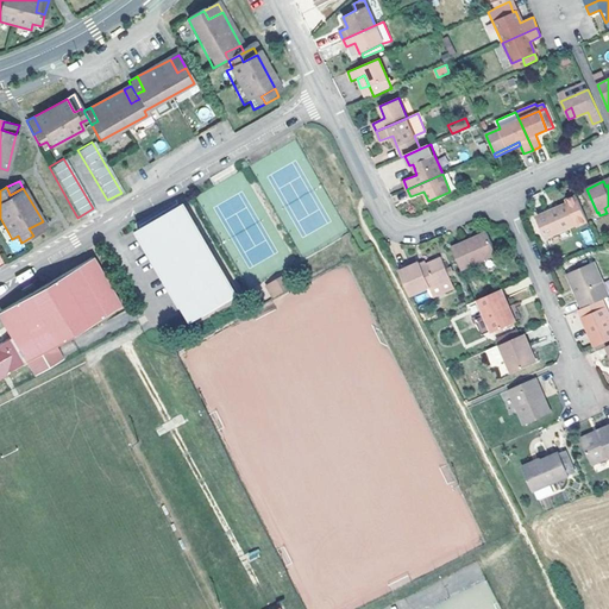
[(548,213),(539,217),(548,238),(578,224),(579,226),(590,221),(578,195),(566,201),(569,203),(548,213)]
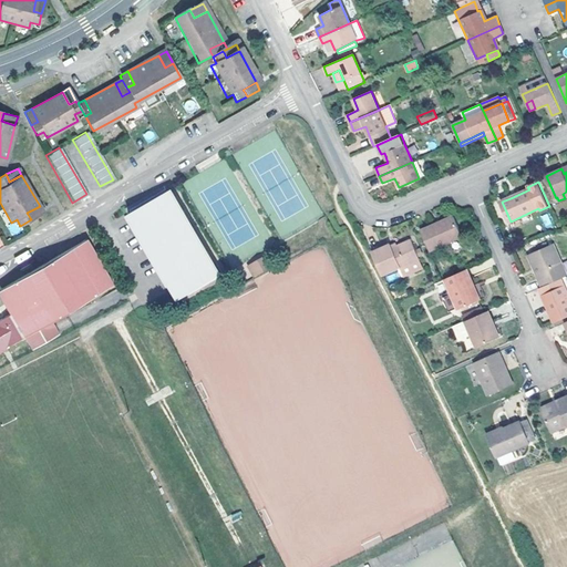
[(505,187),(497,192),(502,202),(511,198),(505,187)]
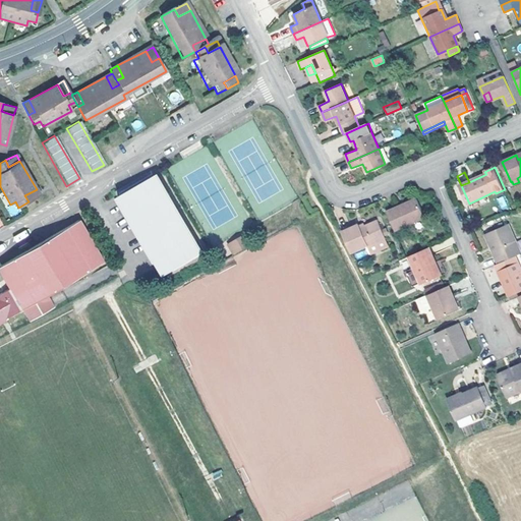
[(117,197),(163,275),(204,251),(157,173),(117,197)]
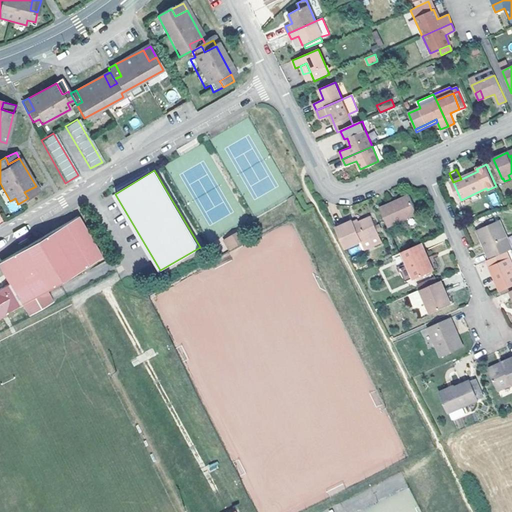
[(26,195),(28,198),(39,192),(36,186),(24,192),(26,195)]
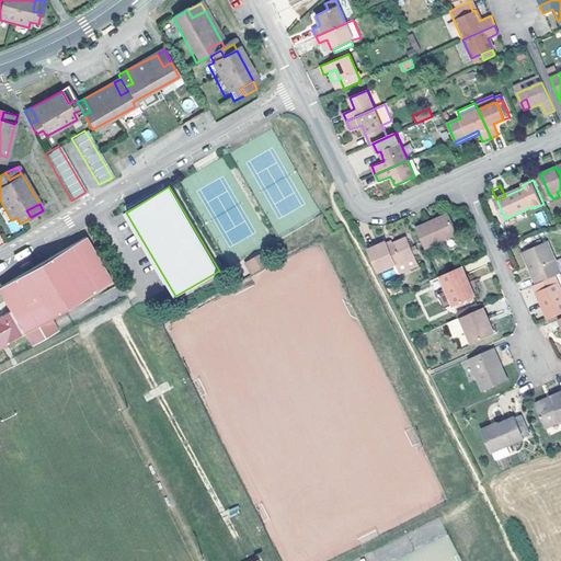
[(541,212),(535,214),(540,226),(547,224),(541,212)]
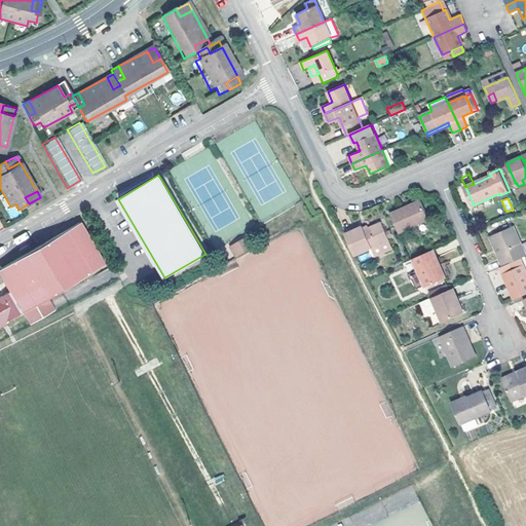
[(408,205),(391,214),(400,232),(429,219),(421,200),(408,205)]
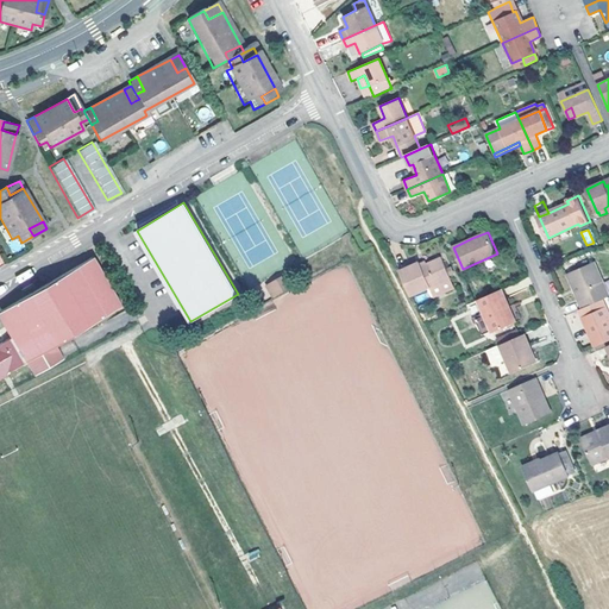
[(62,358),(54,344),(120,305),(92,257),(0,309),(0,320),(10,337),(0,341),(0,377),(0,376),(0,375),(25,360),(33,375),(62,358)]
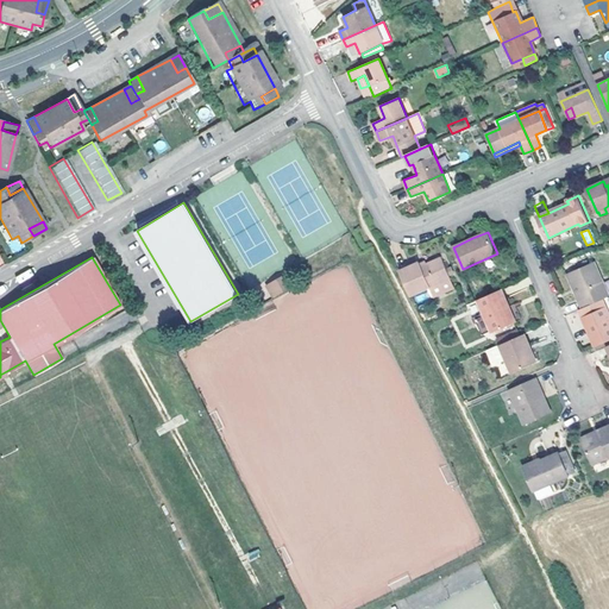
[(420,262),(402,270),(413,294),(434,284),(450,277),(452,277),(443,257),(428,264),(422,267),(420,263),(420,262)]
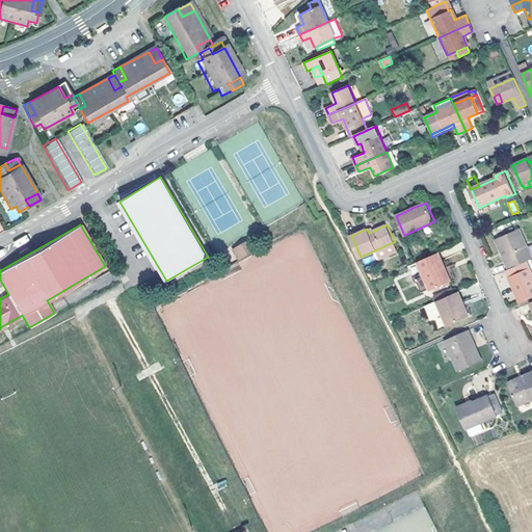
[(531,255),(520,229),(500,237),(509,259),(506,261),(510,269),(528,261),(531,259),(531,255)]
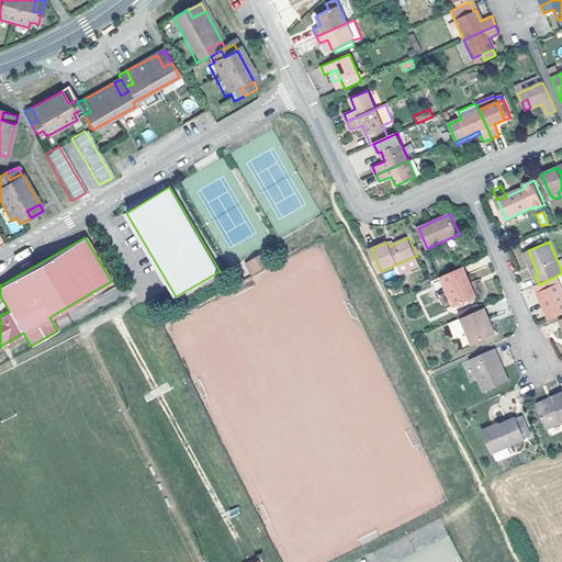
[(525,253),(535,276),(538,273),(528,250),(525,253)]
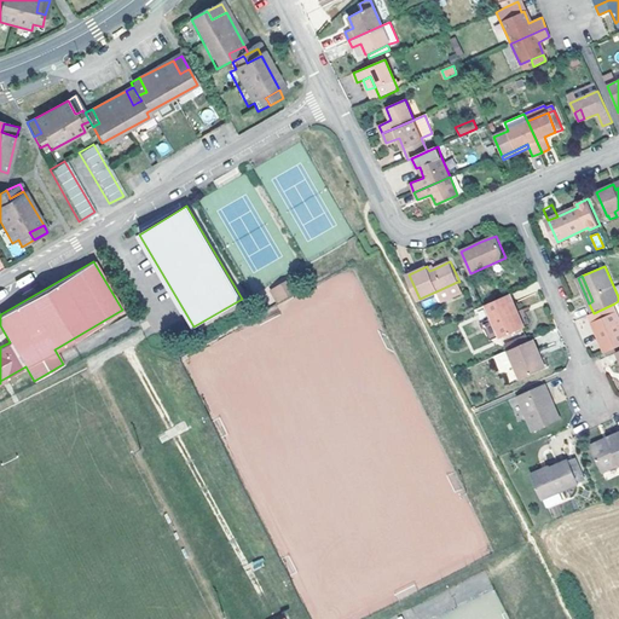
[(285,281),(268,290),(277,304),(294,294),(285,281)]
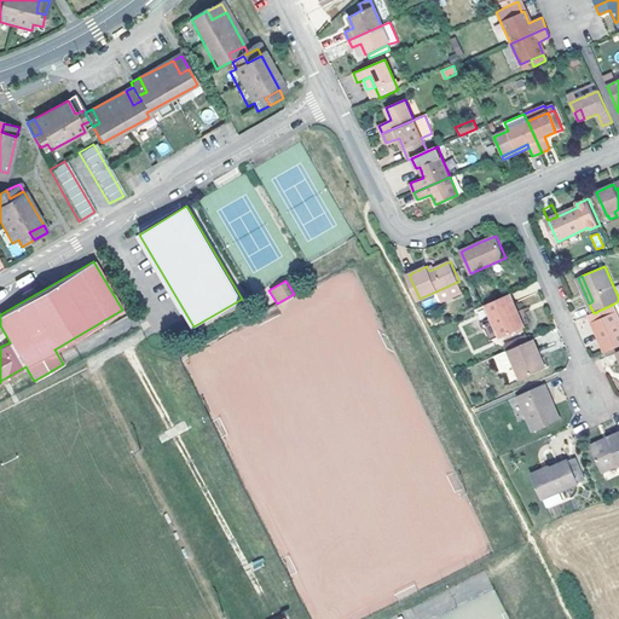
[(457,282),(441,289),(445,299),(462,291),(457,282)]
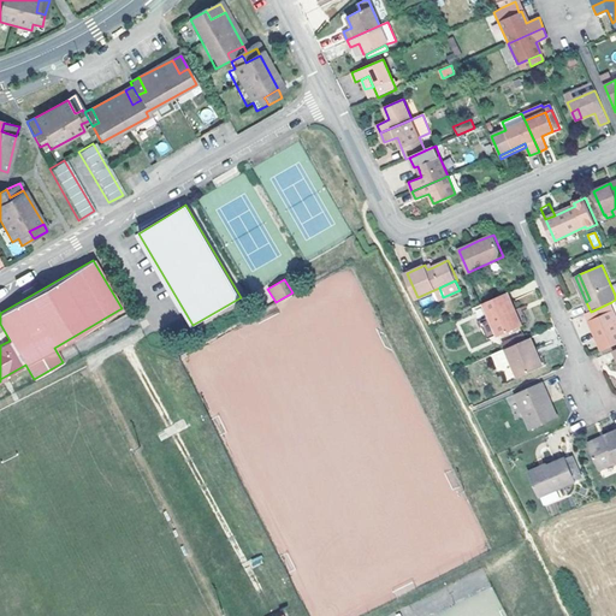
[(498,333),(522,323),(516,311),(515,307),(508,292),(484,302),(498,333)]
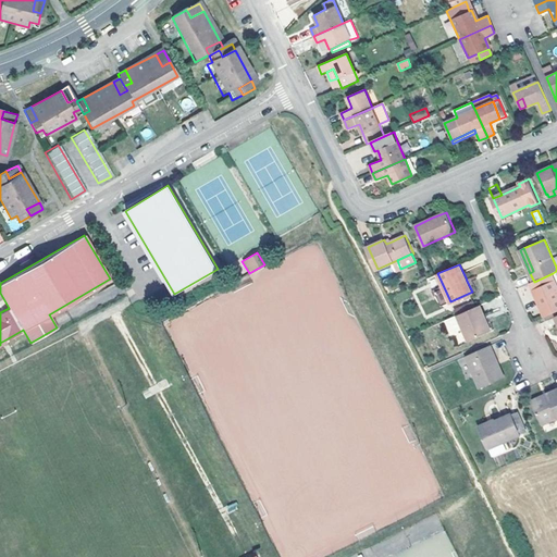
[(534,282),(531,283),(542,307),(546,317),(556,310),(556,283),(553,273),(534,282)]
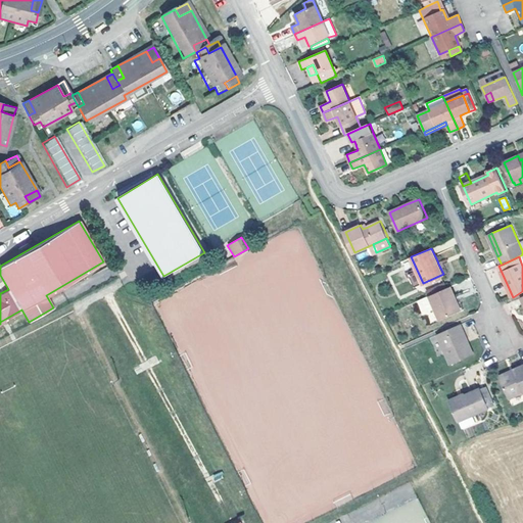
[(442,258),(437,260),(438,264),(443,274),(448,272),(442,258)]
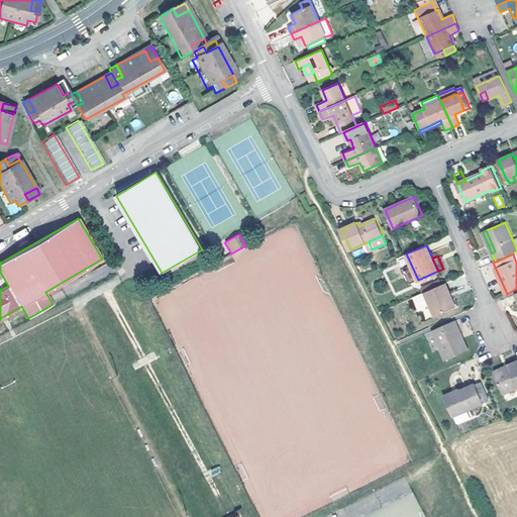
[(452,280),(416,296),(420,308),(431,303),(436,315),(462,304),(457,292),(452,280)]
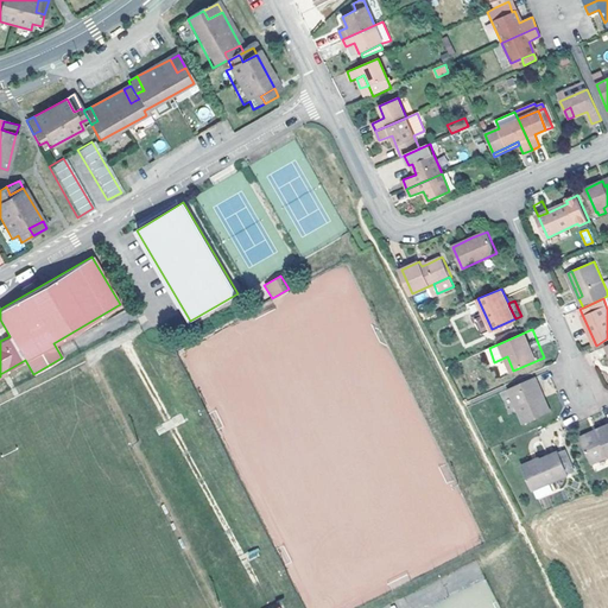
[(536,377),(510,388),(526,424),(552,411),(544,393),(536,377)]
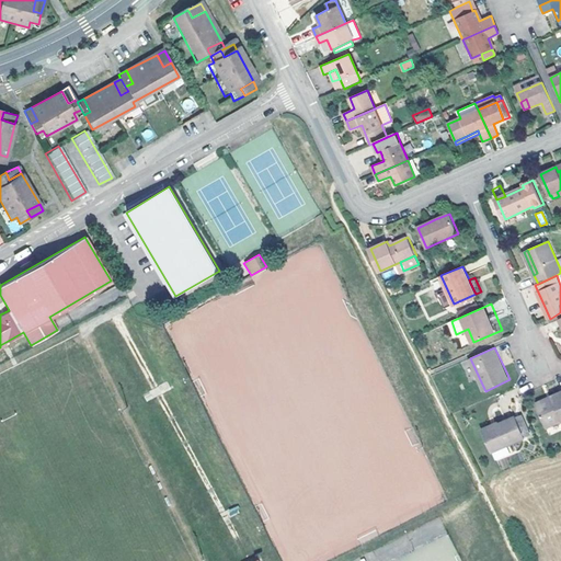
[(560,391),(552,397),(553,399),(550,400),(539,405),(548,425),(560,419),(560,391)]
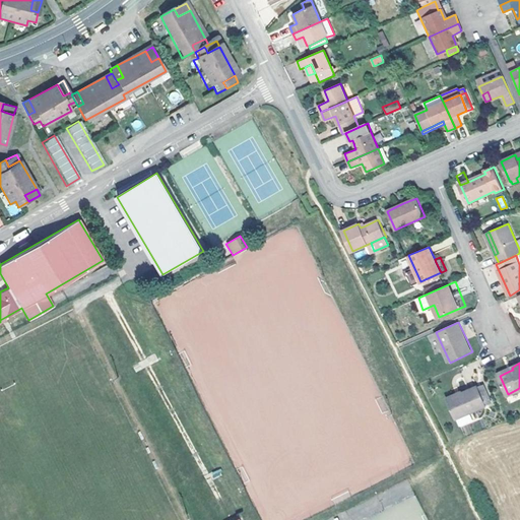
[(495,400),(485,381),(478,385),(486,404),(495,400)]
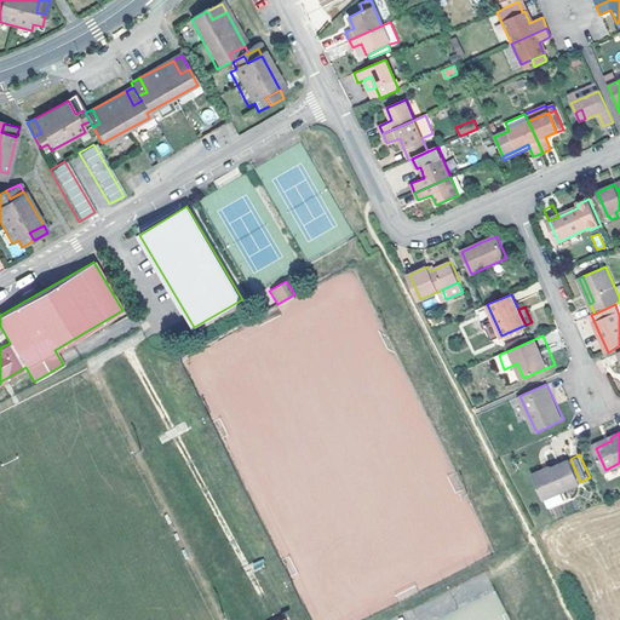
[(540,461),(543,468),(533,472),(544,498),(580,482),(570,459),(552,466),(551,464),(547,465),(545,459),(540,461)]
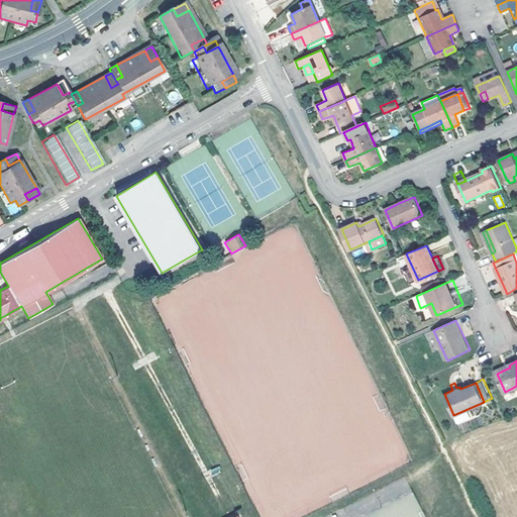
[(380,395),(375,397),(380,409),(385,407),(380,395)]
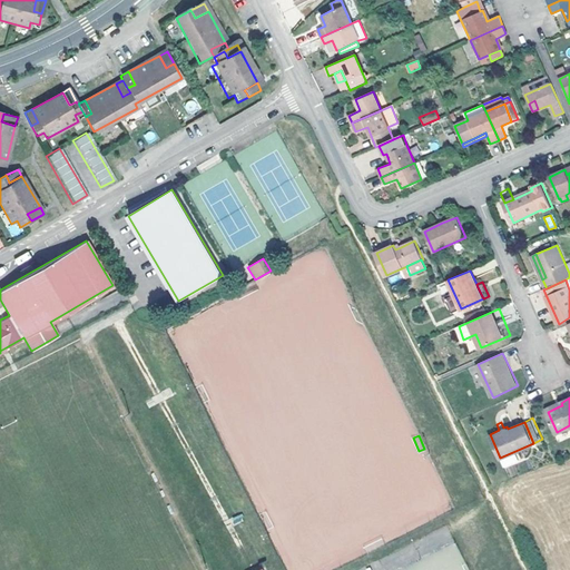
[(382,537),(363,543),(366,552),(385,546),(382,537)]
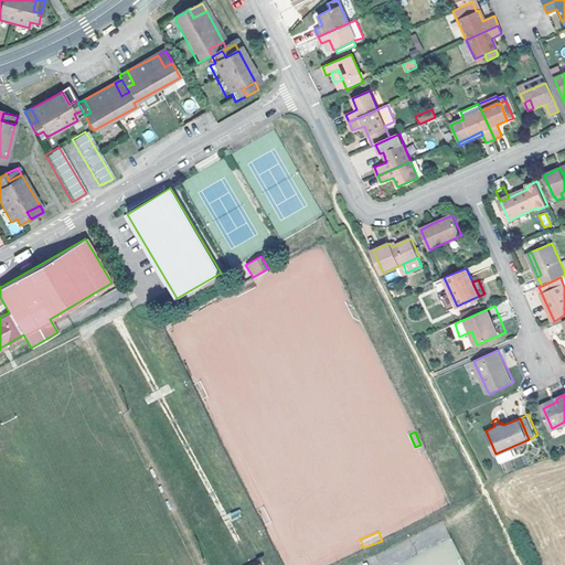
[(465,564),(454,537),(391,564),(465,564)]
